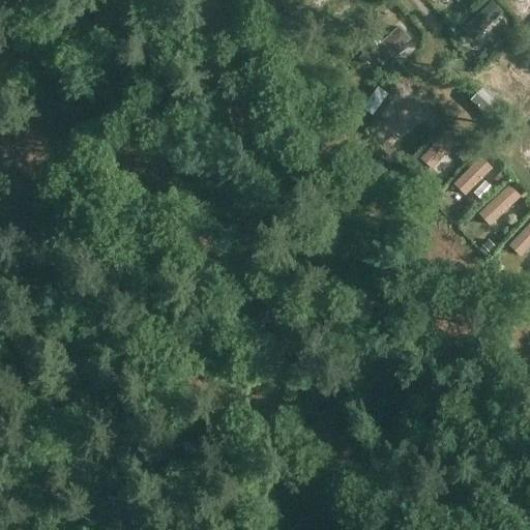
[(461,30),(472,42),(473,41),(503,13),(491,1),(462,29),(461,30)]
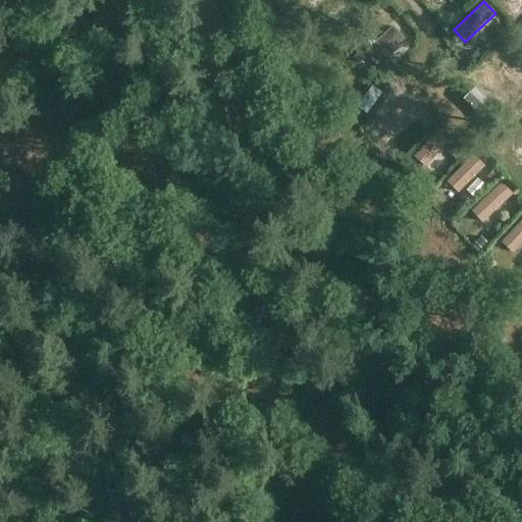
[(519,40),(521,37),(521,12),(508,27),(519,40)]
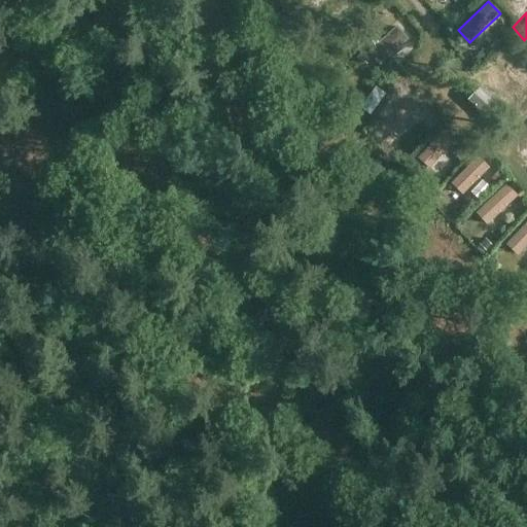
[(409,40),(396,27),(369,53),(367,53),(380,66),(384,62),(408,40),(409,40)]
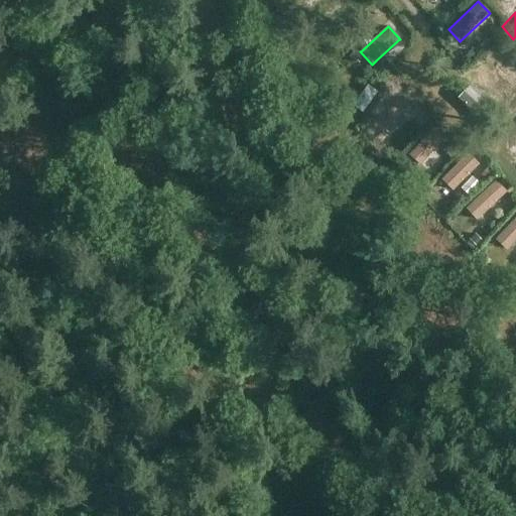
[(515,65),(498,48),(491,57),(512,78),(515,73),(515,65)]
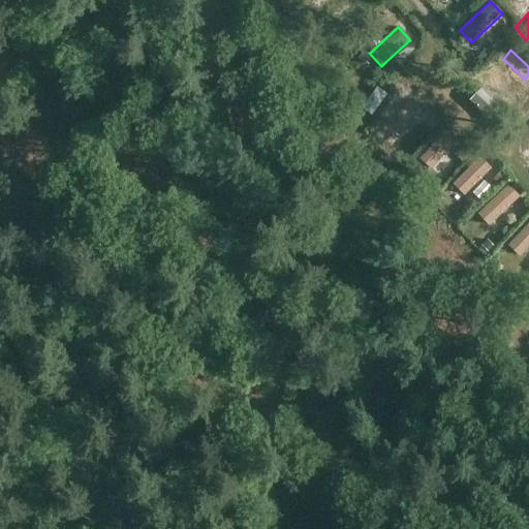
[(371,58),(365,52),(359,59),(365,64),(371,58)]
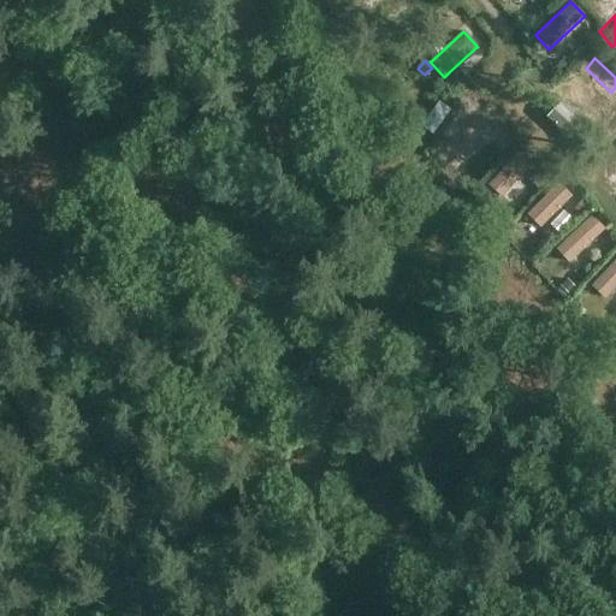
[(460,69),(452,73),(451,75),(457,82),(466,76),(460,69)]
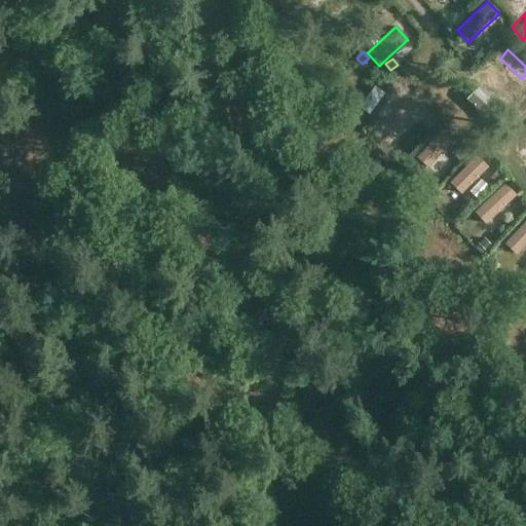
[(481,74),(473,82),(496,107),(505,99),(481,74)]
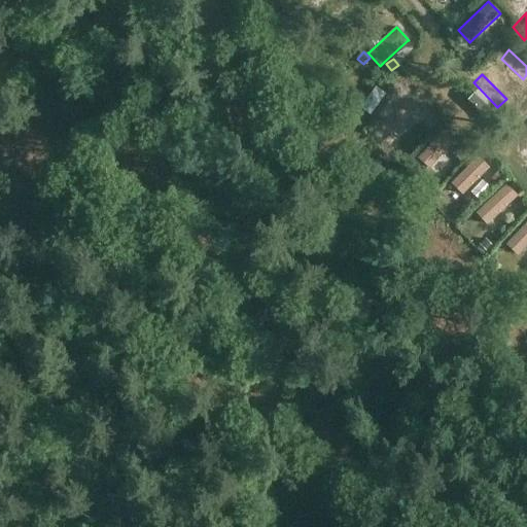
[(366,96),(363,94),(359,99),(362,102),(358,107),(370,115),(385,94),(374,85),(366,96)]
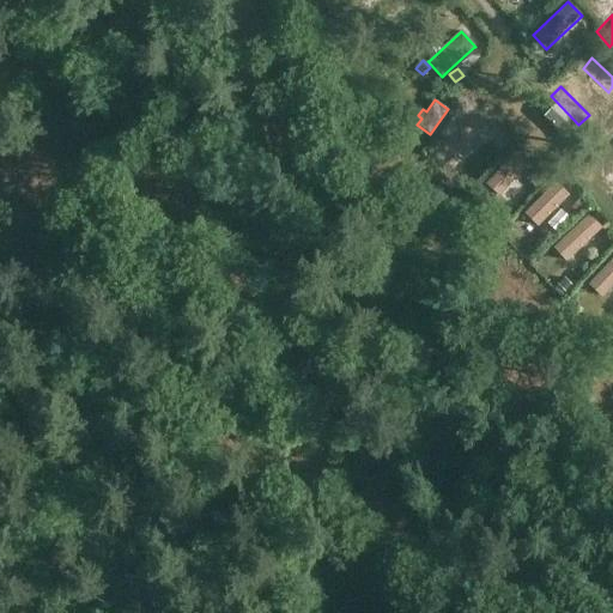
[(536,122),(526,133),(551,156),(560,146),(536,122)]
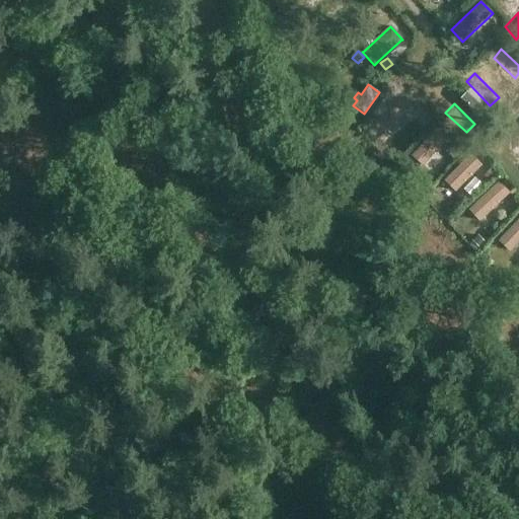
[(400,109),(390,142),(403,146),(414,115),(400,109)]
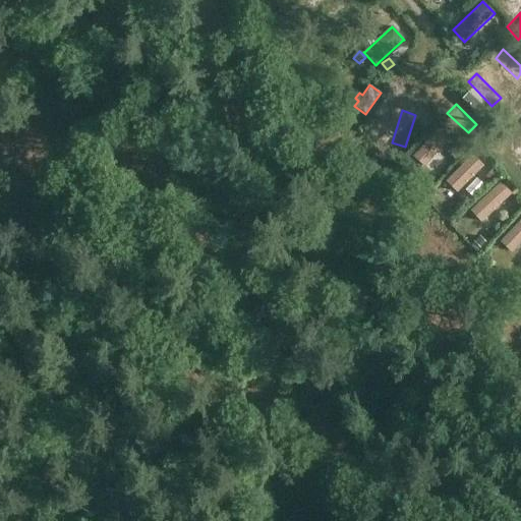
[(433,122),(427,114),(420,120),(426,127),(433,122)]
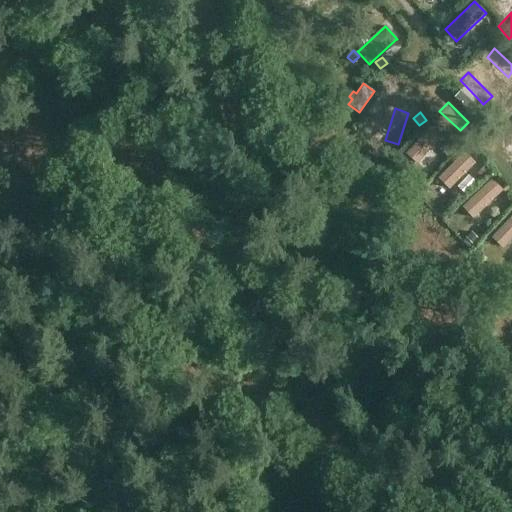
[(430,126),(405,154),(417,165),(442,137),(430,126)]
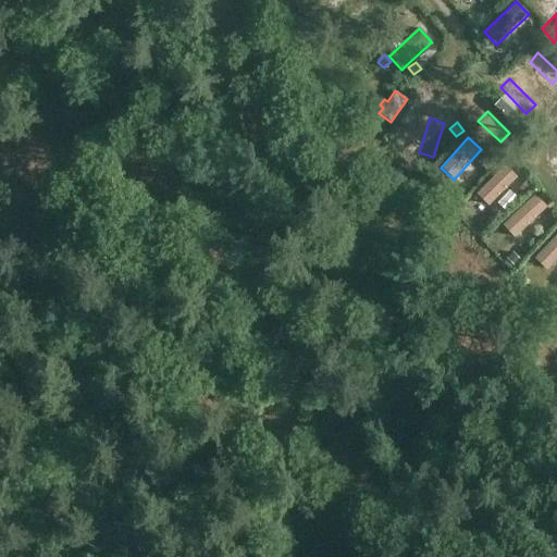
[(426,159),(417,156),(415,164),(423,168),(426,159)]
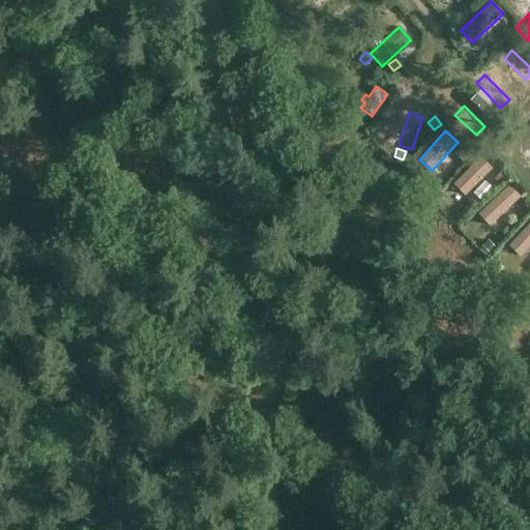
[(474,156),(469,149),(462,155),(467,162),(474,156)]
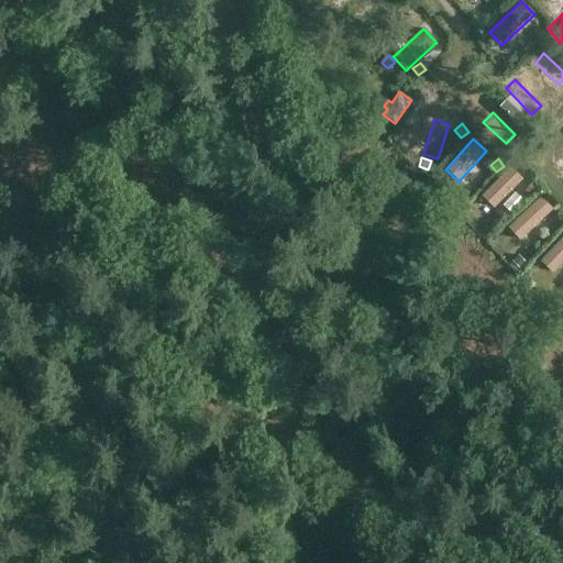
[(475,220),(511,187),(499,175),(464,208),(475,220)]
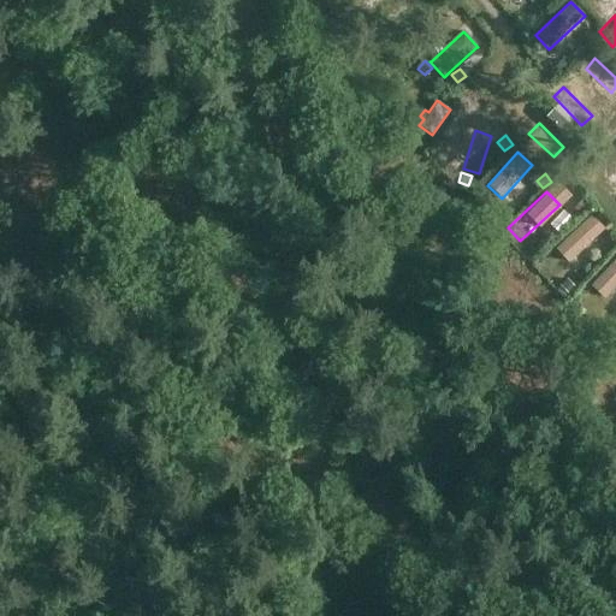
[(582,201),(574,211),(580,217),(590,208),(582,201)]
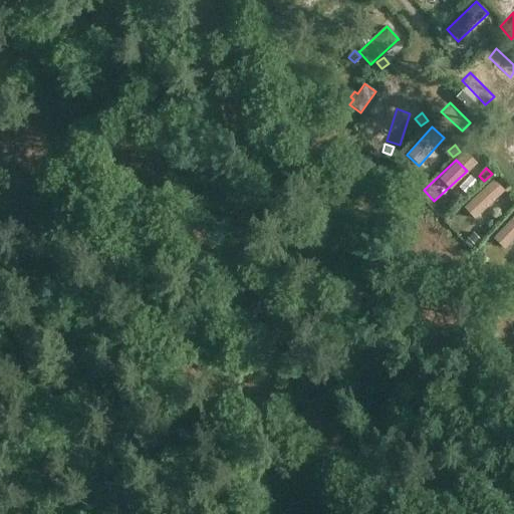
[(465,210),(475,220),(505,192),(494,181),(493,180),(464,208),(465,210)]
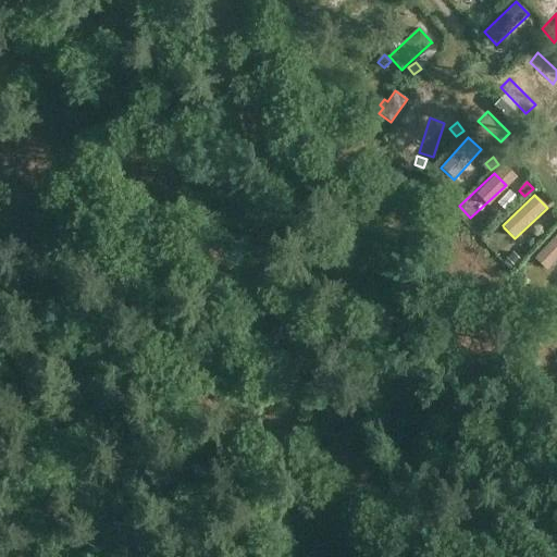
[(556,234),(534,258),(546,270),(556,259),(556,234)]
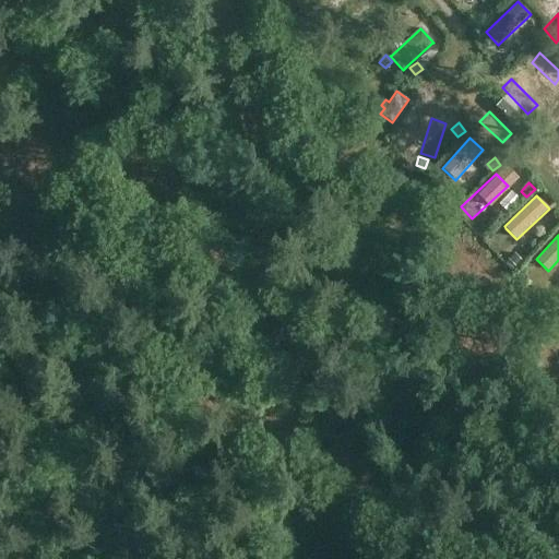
[(524,262),(515,253),(509,260),(518,269),(524,262)]
